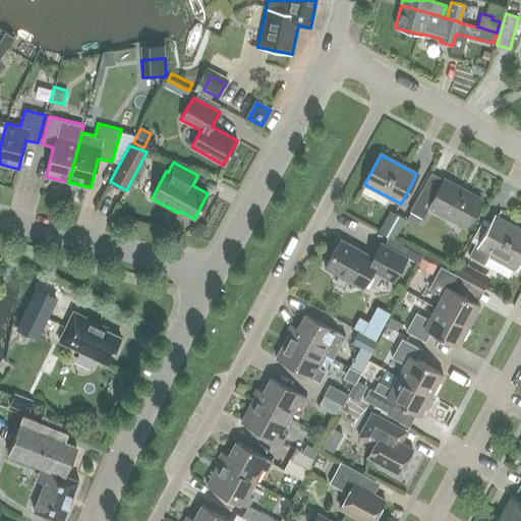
[(481,200),(444,179),(435,194),(422,188),(409,212),(422,219),(429,207),(466,227),(481,200)]
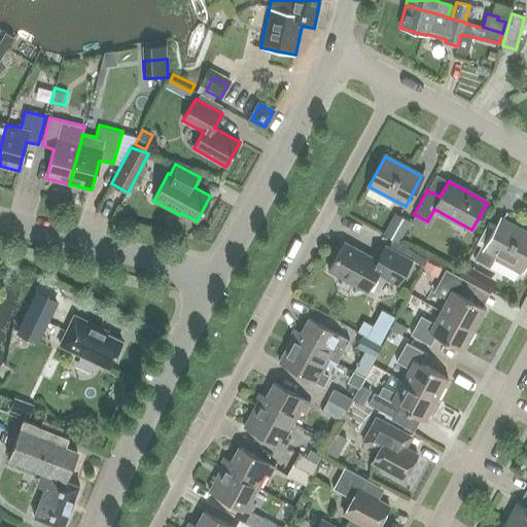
[(410,221),(394,212),(382,234),(398,243),(410,221)]
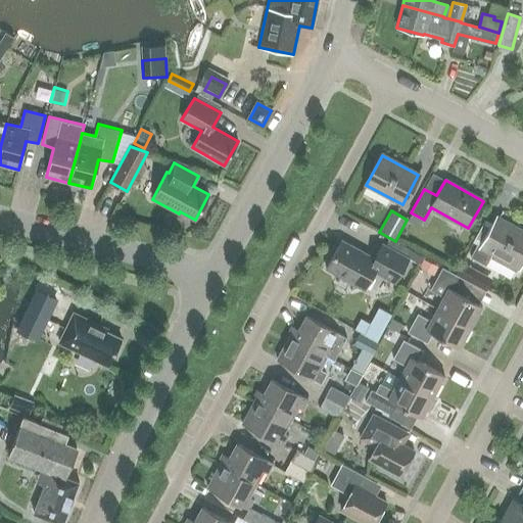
[(492,253),(517,267),(522,255),(522,231),(497,218),(481,246),(477,244),(470,257),(485,265),(492,253)]
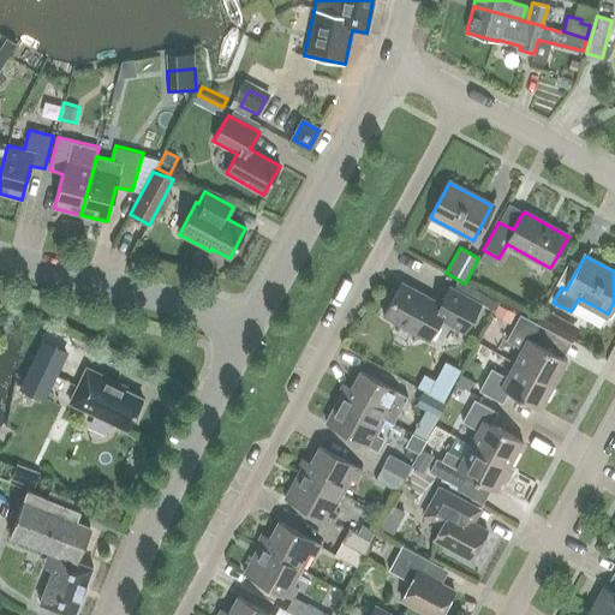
[(440,304),(401,282),(383,316),(428,340),(440,318),(465,333),(485,296),(466,285),(460,293),(449,287),(440,304)]
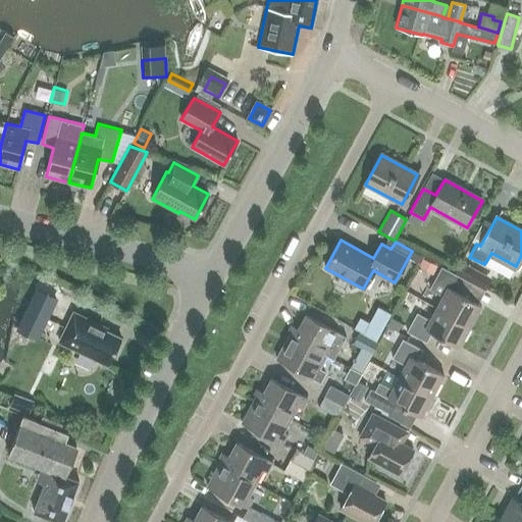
[(417,267),(431,275),(436,266),(422,258),(417,267)]
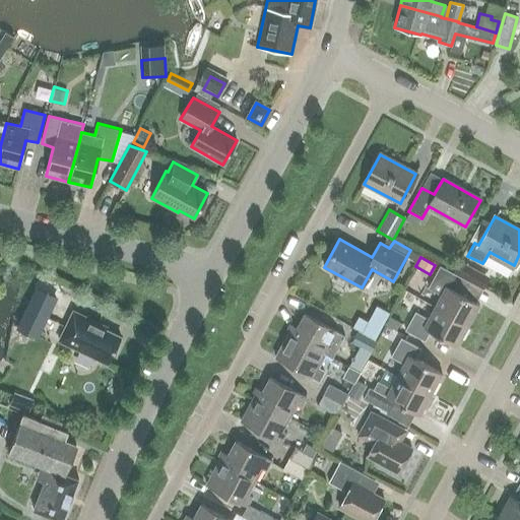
[(459,261),(453,272),(471,282),(477,270),(459,261)]
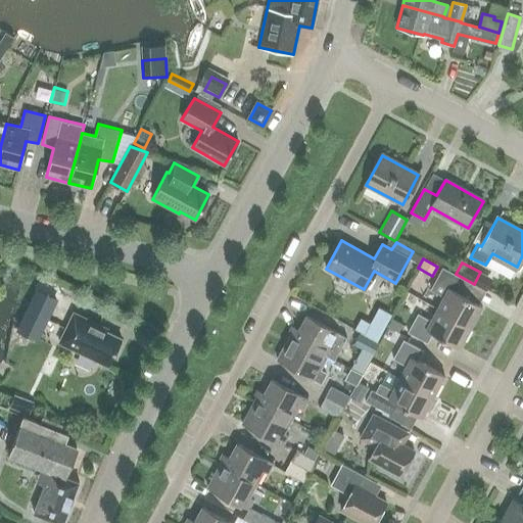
[(436,308),(470,327),(482,306),(456,291),(461,282),(440,271),(430,289),(443,296),(436,308)]
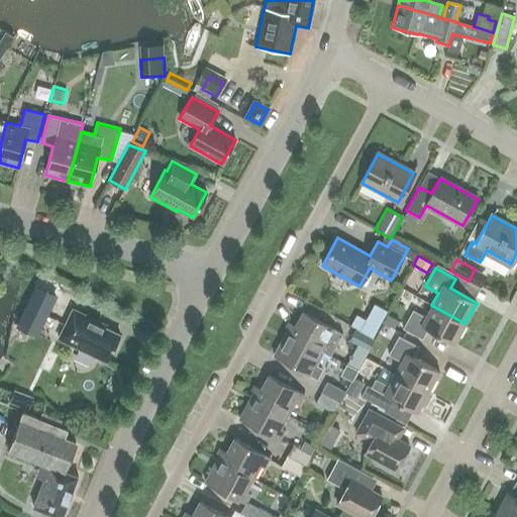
[(36,287),(24,312),(43,321),(56,297),(36,287)]
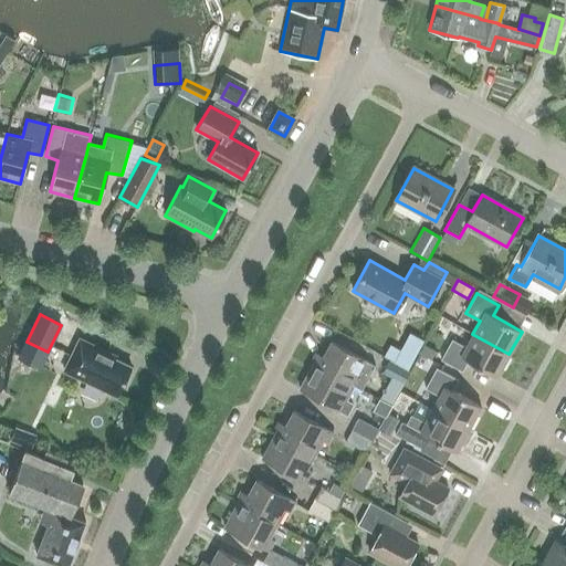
[(496,377),(509,354),(472,334),(465,347),(451,339),(440,359),(462,371),(468,360),(496,377)]
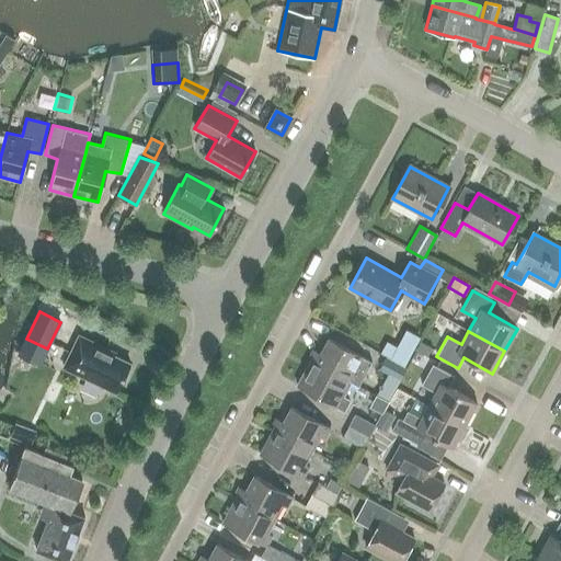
[(105,348),(79,335),(64,367),(116,392),(129,364),(104,351),(105,348)]
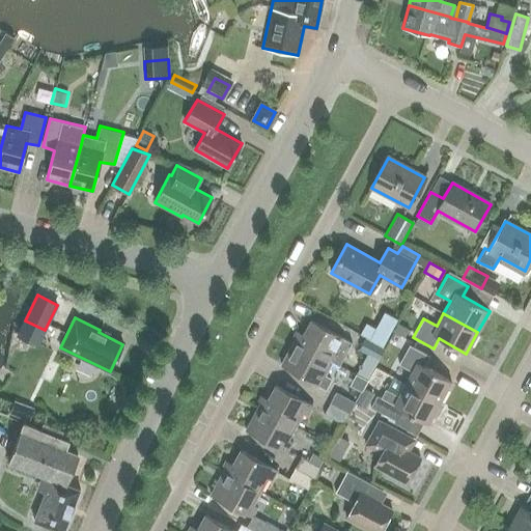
[(294,341),(330,361),(338,347),(342,351),(347,340),(310,320),(303,335),(299,333),(294,341)]
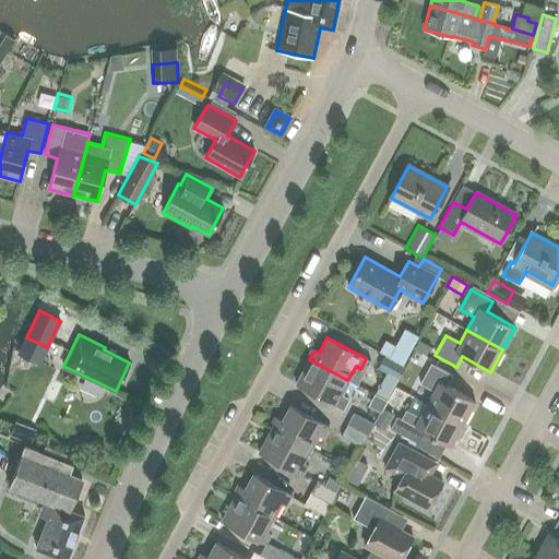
[(388,347),(383,355),(384,356),(404,366),(408,358),(388,347)]
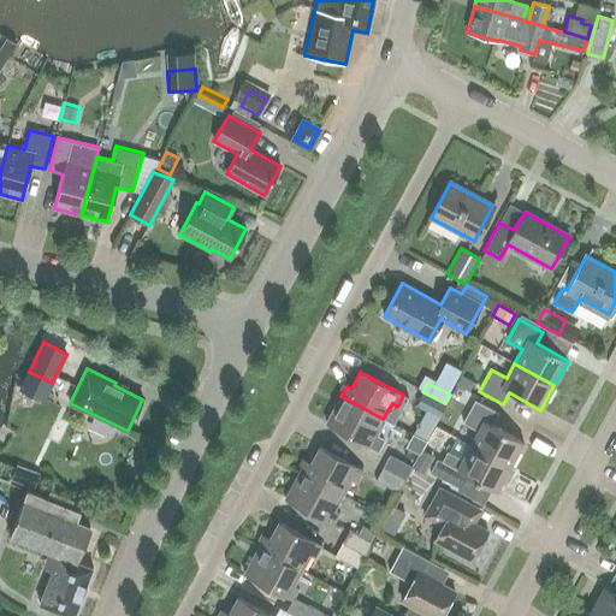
[(445,403),(424,392),(422,391),(410,385),(403,398),(439,416),(446,403),(445,403)]
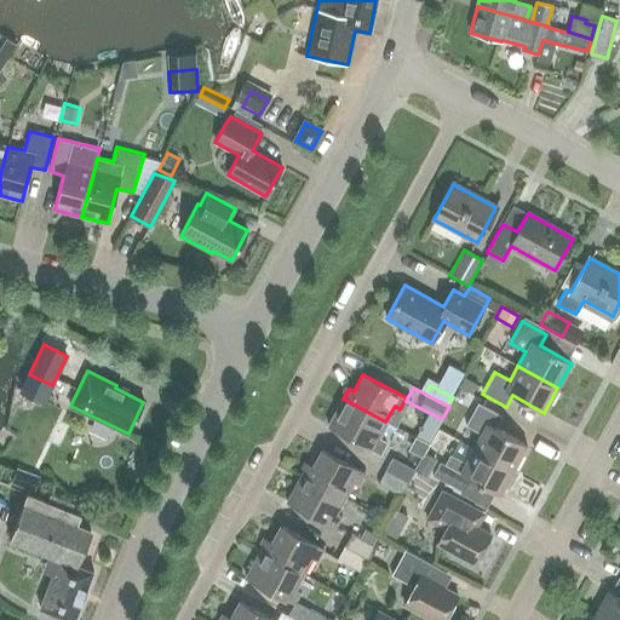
[(377,437),(385,422),(343,399),(328,426),(375,452),(383,441),(377,437)]
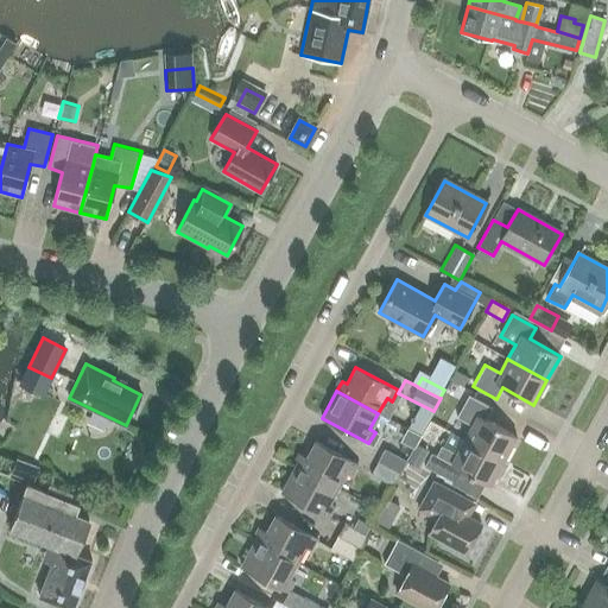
[(464,439),(504,461),(517,436),(486,420),(492,409),(469,396),(463,407),(462,407),(457,417),(472,425),(464,439)]
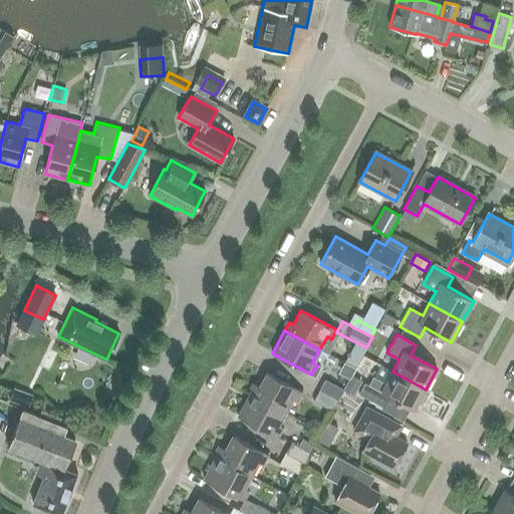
[(414,411),(426,390),(393,371),(386,383),(373,376),(368,386),(364,383),(358,394),(381,407),(388,396),(414,411)]
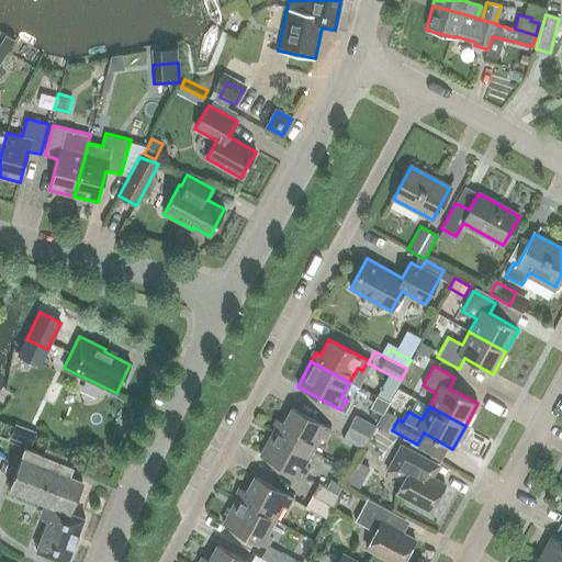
[(273,430),(312,451),(321,437),(325,439),(330,429),(291,407),(283,423),(278,420),(273,430)]
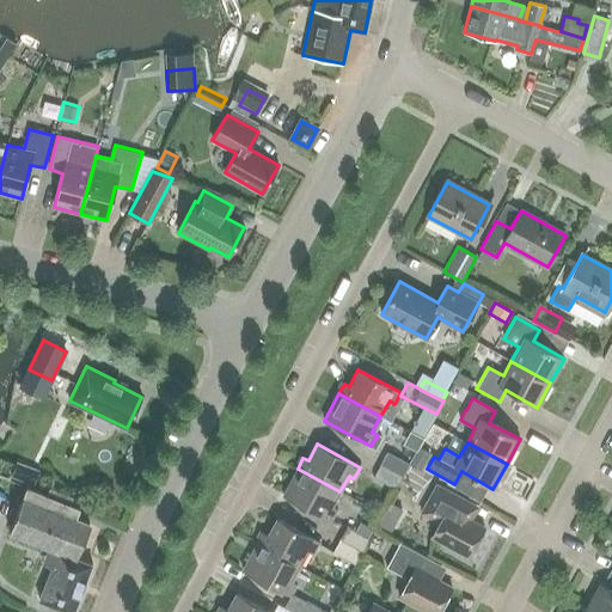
[(432,454),(420,448),(411,464),(422,470),(432,454)]
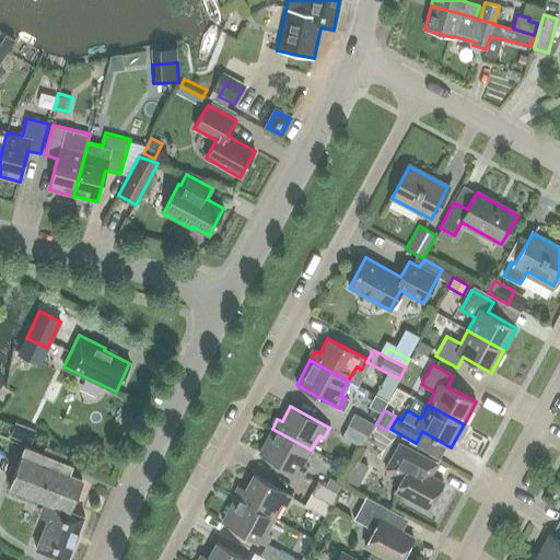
[(354,413),(348,426),(369,436),(374,424),(354,413)]
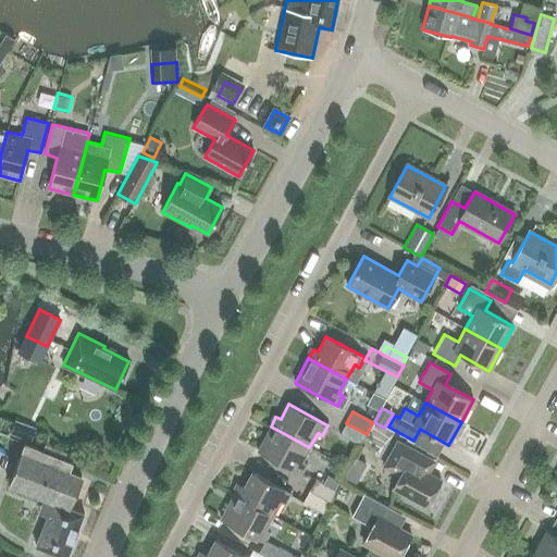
[(11,434),(32,443),(37,431),(16,422),(11,434)]
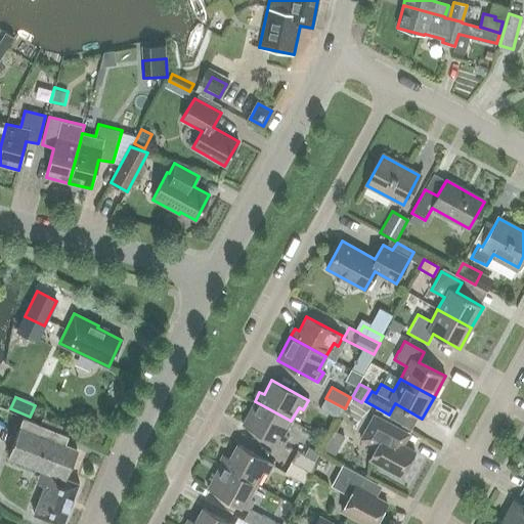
[(345,408),(325,398),(319,408),(339,419),(345,408)]
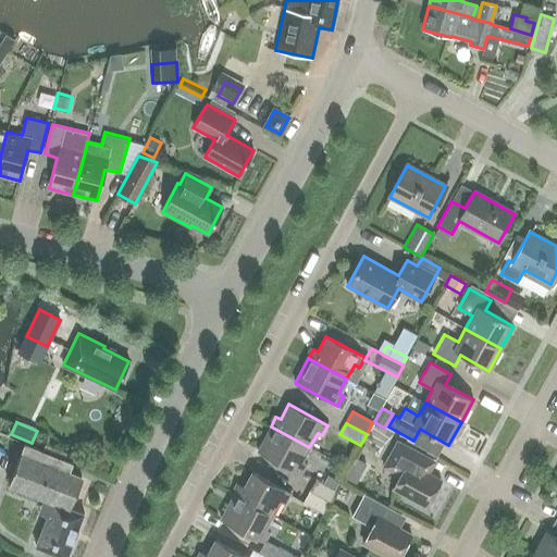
[(301,461),(309,447),(271,426),(258,450),(300,474),(307,463),(301,461)]
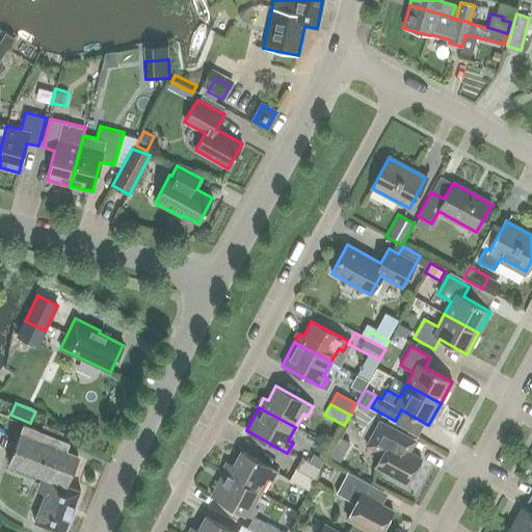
[(416,441),(403,434),(379,422),(369,440),(384,448),(375,467),(407,484),(421,458),(408,452),(416,441)]
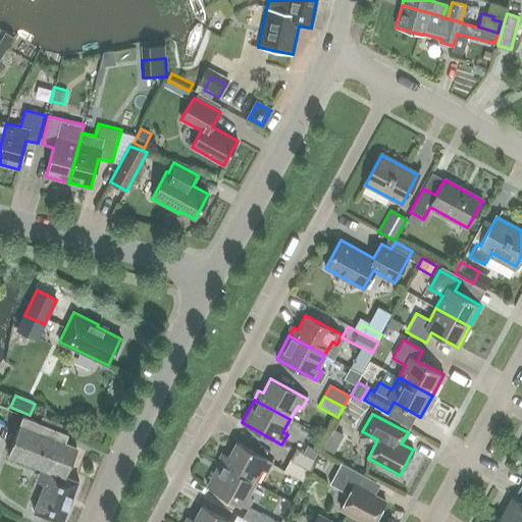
[(7,455),(49,471),(33,512),(59,521),(62,521),(79,481),(64,476),(76,447),(64,442),(67,434),(59,430),(61,425),(43,418),(41,423),(22,416),(7,455)]
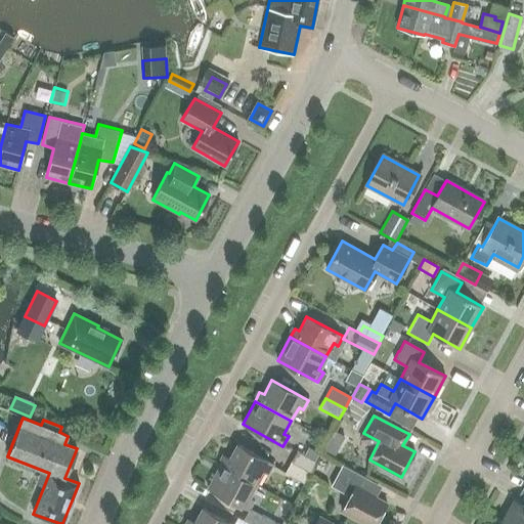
[(220,465),(256,485),(264,472),(268,474),(273,464),(236,444),(229,459),(224,456),(220,465)]
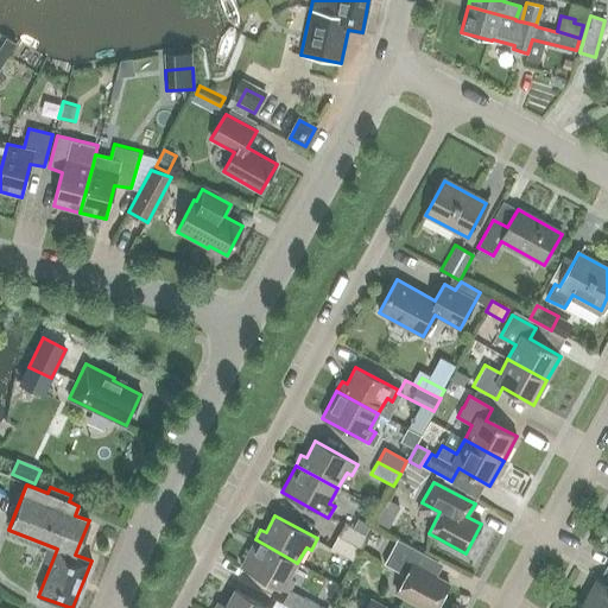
[(352,527),(365,534),(369,526),(356,519),(352,527)]
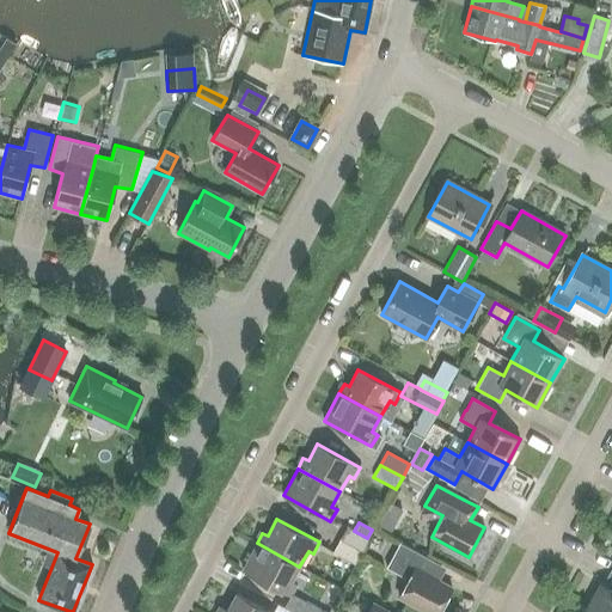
[(347,527),(340,539),(362,551),(368,539),(367,538),(354,531),(347,527)]
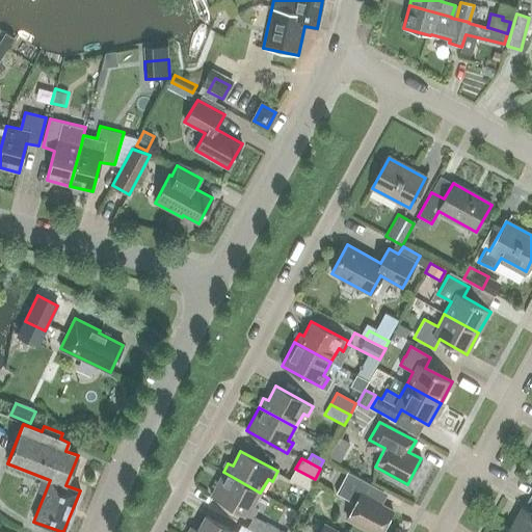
[(315,479),(295,469),(289,480),(309,490),(315,479)]
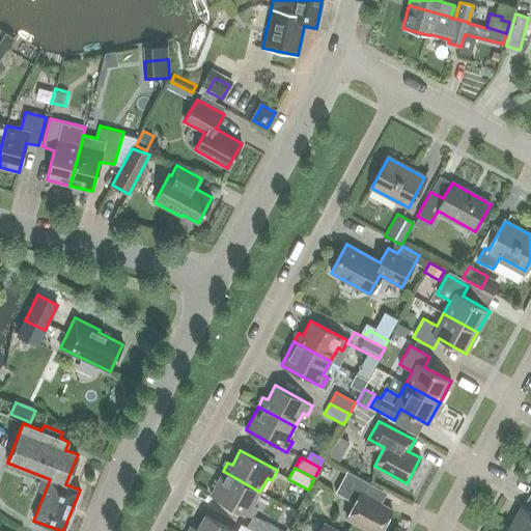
[(252,505),(259,492),(223,471),(211,495),(252,516),(257,507),(252,505)]
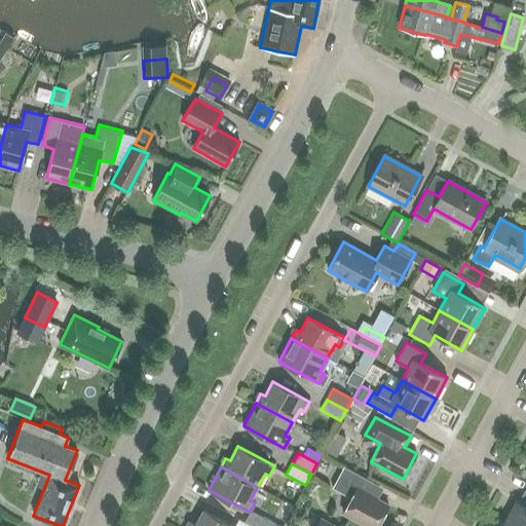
[(376,525),(388,505),(365,492),(370,482),(343,467),(332,488),(350,498),(342,513),(366,525),(376,525)]
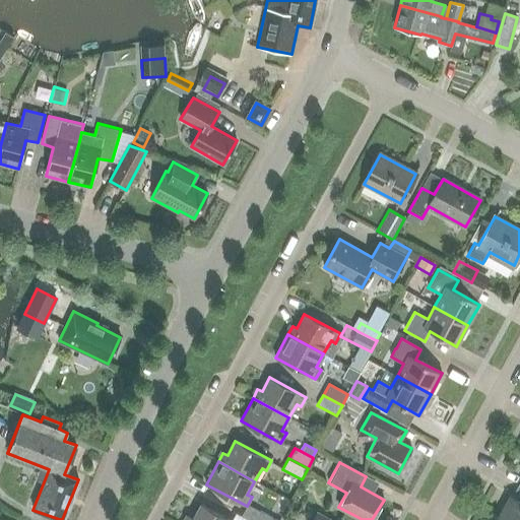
[(501,516),(509,519),(519,519),(519,501),(511,497),(501,516)]
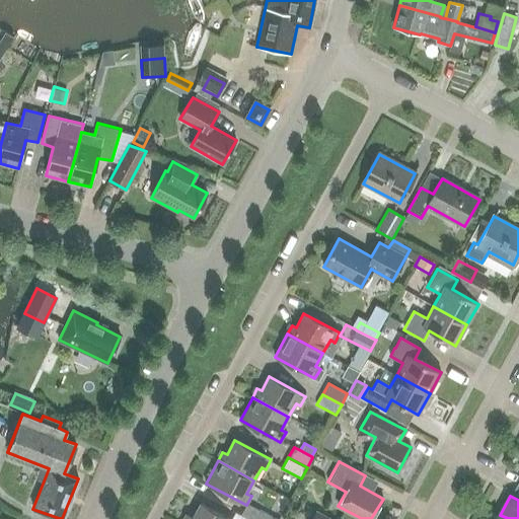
[(186,518),(228,518),(200,504),(193,518),(188,515),(186,518)]
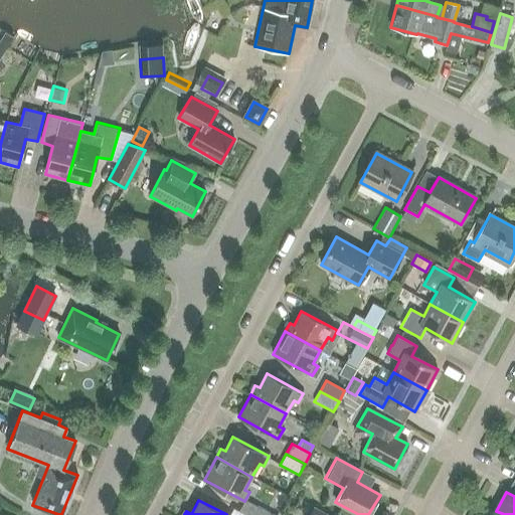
[(273,514),(258,506),(252,514),(273,514)]
